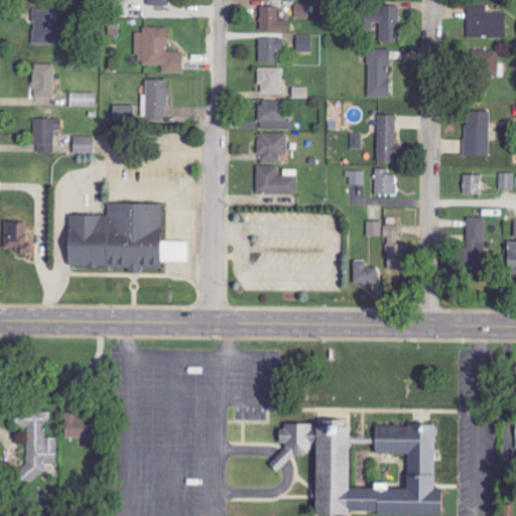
[(128,2),(115,1),(114,16),(128,17),(128,2)]
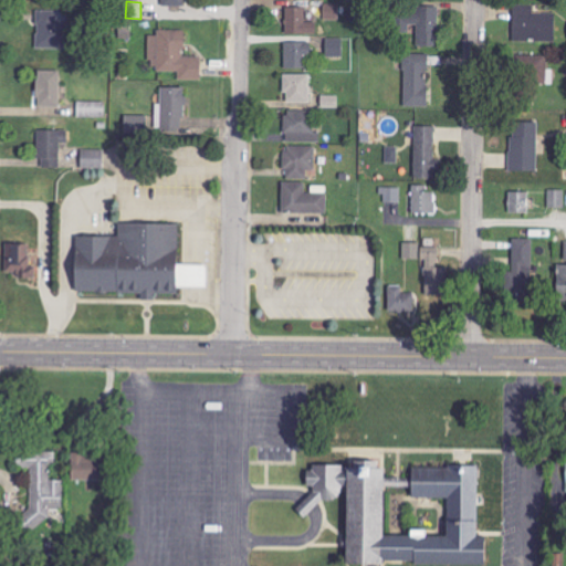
[(338,19),(339,3),(324,3),(324,19),(338,19)]
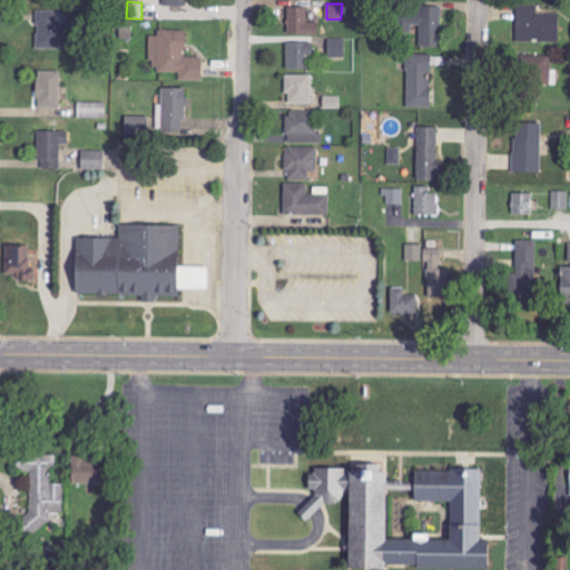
[(559,13),(538,13),(538,5),(519,5),(519,41),(559,41),(559,13)]
